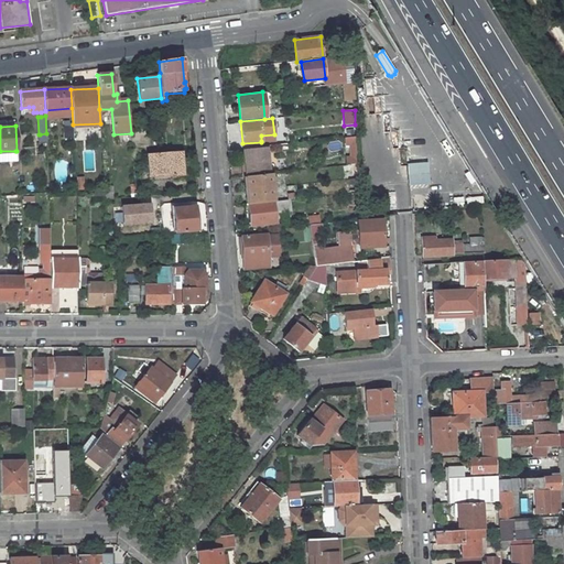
[(358,164),(356,137),(345,138),(346,164),(358,164)]
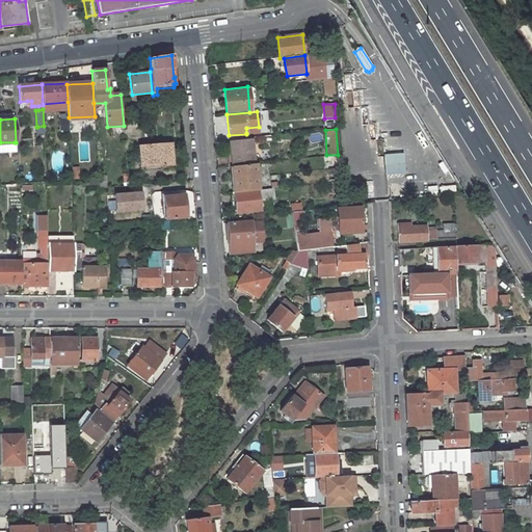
[(251,138),(230,141),(231,150),(232,166),(254,164),(251,138)]
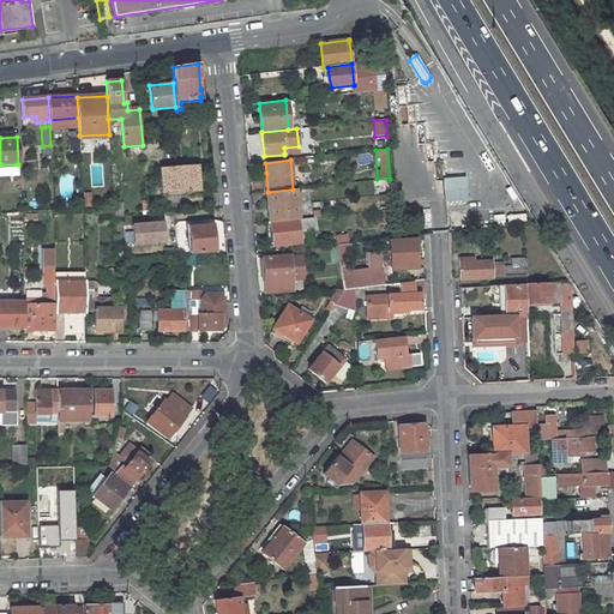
[(0,174),(18,173),(17,164),(0,164),(0,174)]
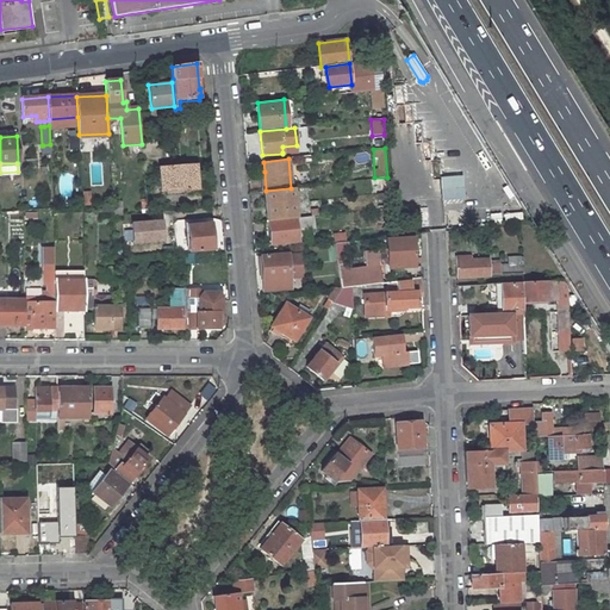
[(185,191),(199,190),(197,163),(159,166),(161,192),(185,190),(185,191)]
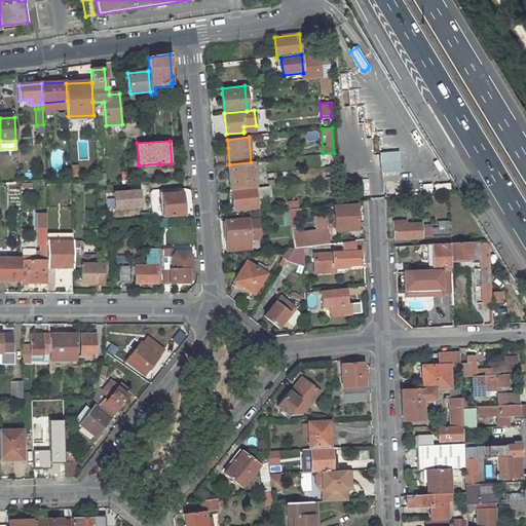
[(381,171),(400,170),(398,153),(380,154),(381,171)]
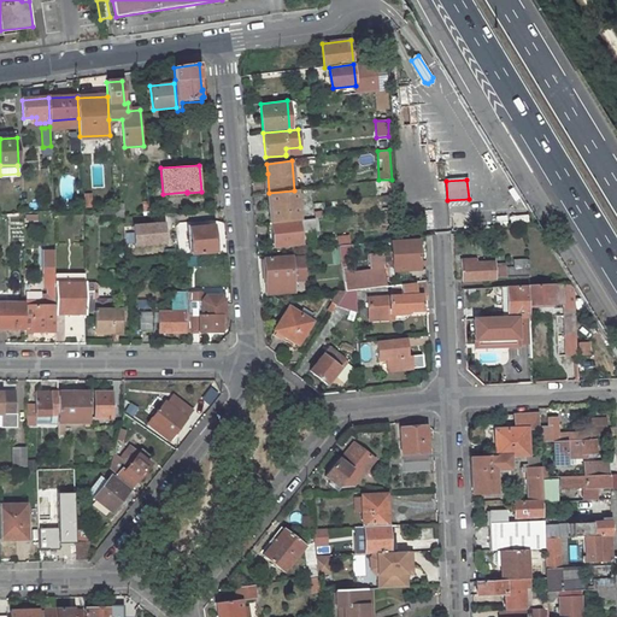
[(294,191),(269,193),(270,205),(268,205),(269,213),(271,213),(272,223),(299,221),(299,219),(299,218),(298,211),(298,210),(298,204),(297,191),(294,191)]
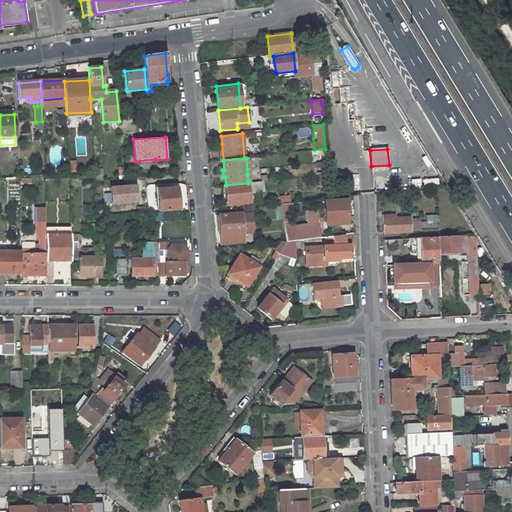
[(86,172),(86,180),(95,180),(94,172),(86,172)]
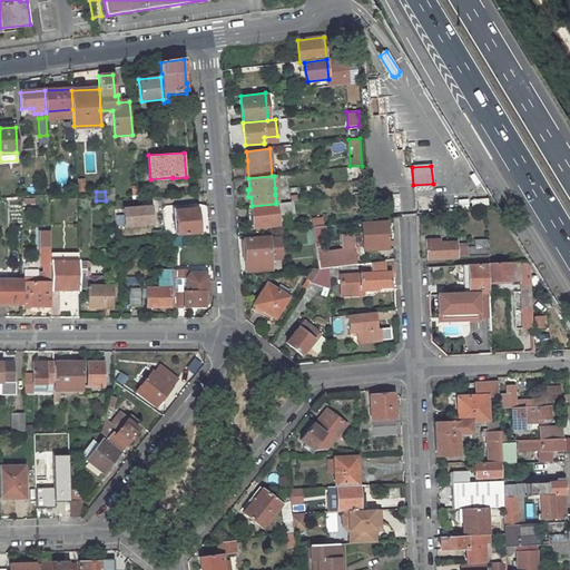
[(186,203),(186,195),(158,197),(159,205),(186,203)]
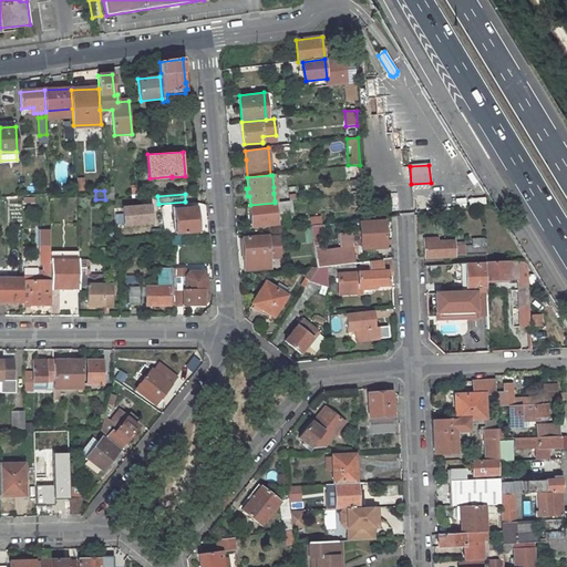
[(250,205),(249,205),(253,227),(277,224),(275,203),(250,205)]
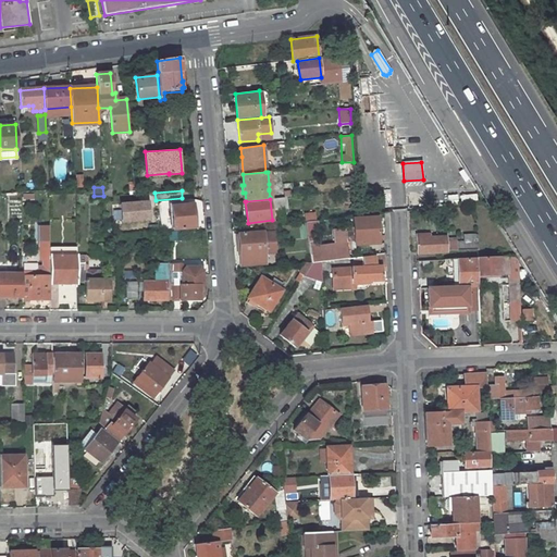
[(148,202),(118,203),(119,224),(150,222),(148,202)]
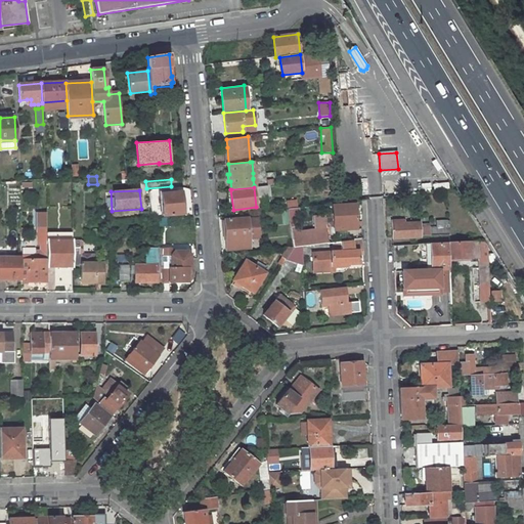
[(181,191),(161,193),(163,216),(183,214),(181,191)]
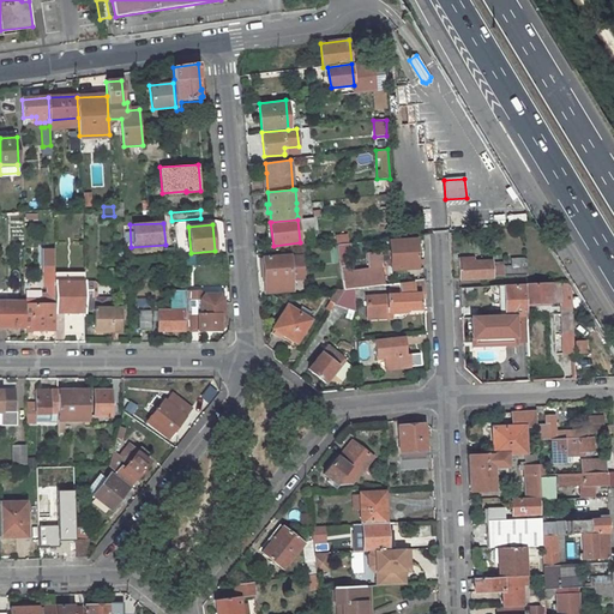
[(354,288),(384,286),(383,268),(381,268),(381,266),(391,265),(391,270),(408,269),(407,265),(416,265),(415,245),(423,244),(422,235),(415,236),(415,240),(389,241),(390,252),(367,254),(369,270),(350,272),(350,268),(341,269),(343,289),(344,289),(354,288)]
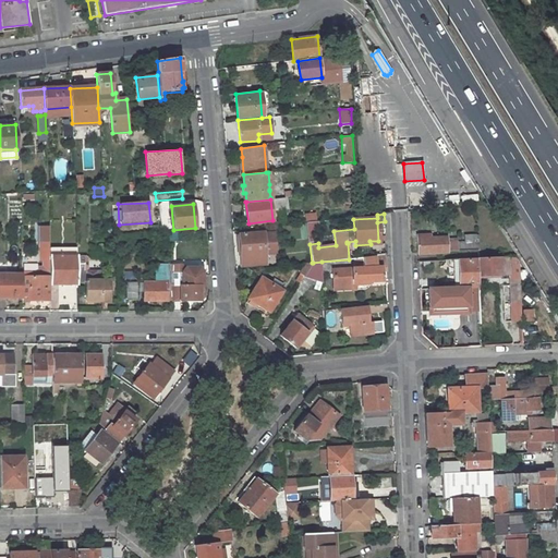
[(301,238),(308,238),(306,223),(299,225),(301,238)]
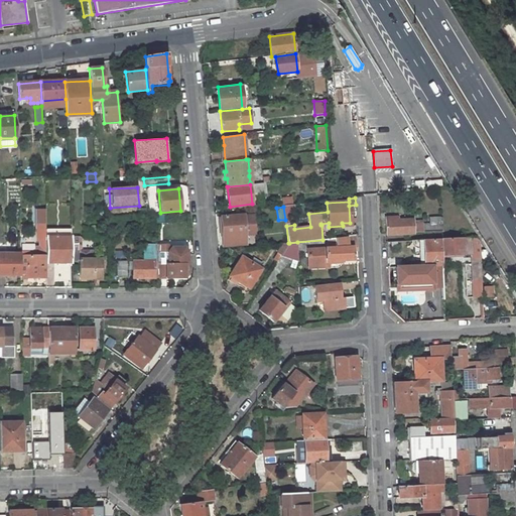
[(244,216),(244,215),(221,217),(224,246),(246,244),(245,235),(255,234),(255,225),(244,226),(244,216)]
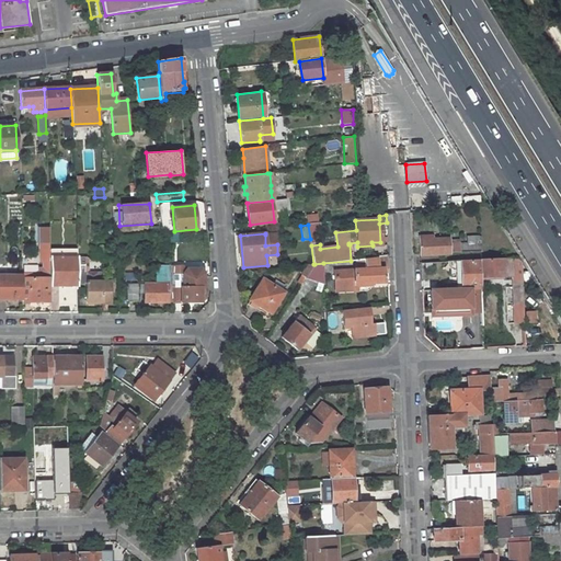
[(276,233),(265,235),(265,245),(277,244),(276,233)]
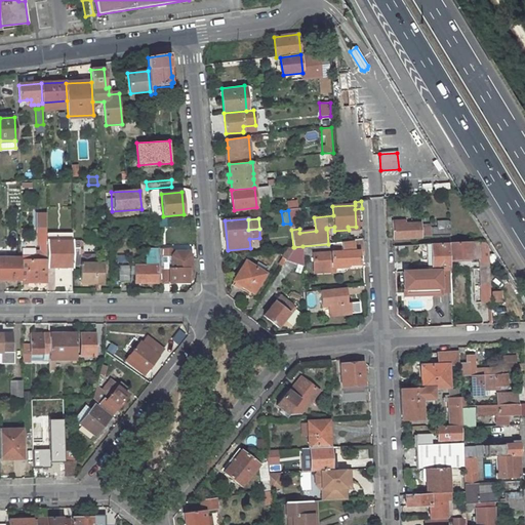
[(298,219),(290,220),(291,230),(299,229),(298,219)]
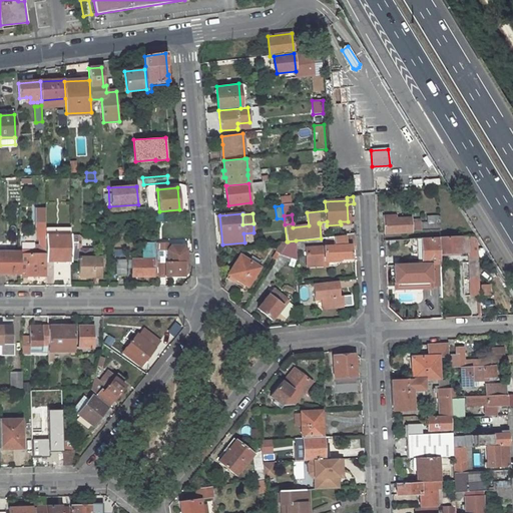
[(427,222),(420,222),(421,230),(441,229),(441,216),(437,215),(427,215),(427,222)]
